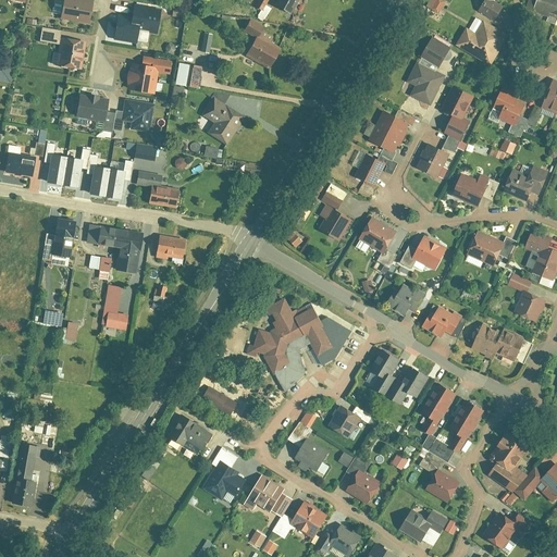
[(88,26),(94,1),(88,0),(62,0),(59,20),(88,26)]
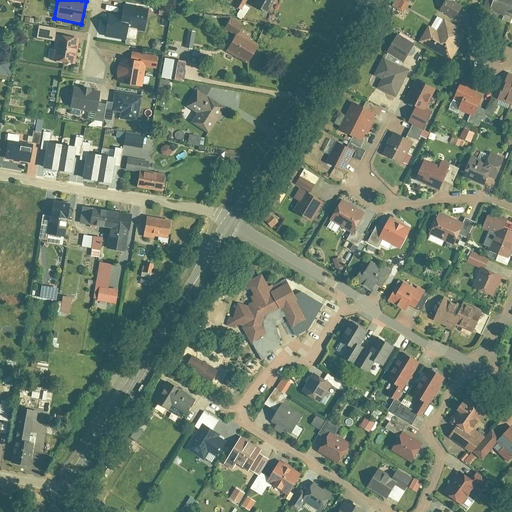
[(255,0),(251,8),(265,14),(272,0),(255,0)]
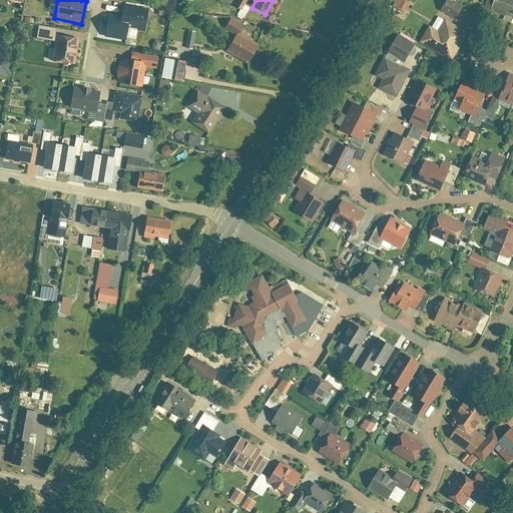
[(460,22),(469,8),(454,0),(447,0),(441,10),(460,22)]
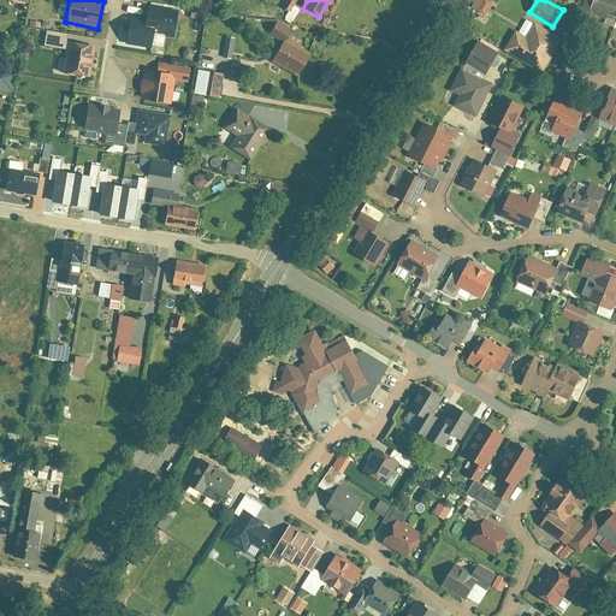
[(615,0),(591,0),(587,12),(615,22),(615,0)]
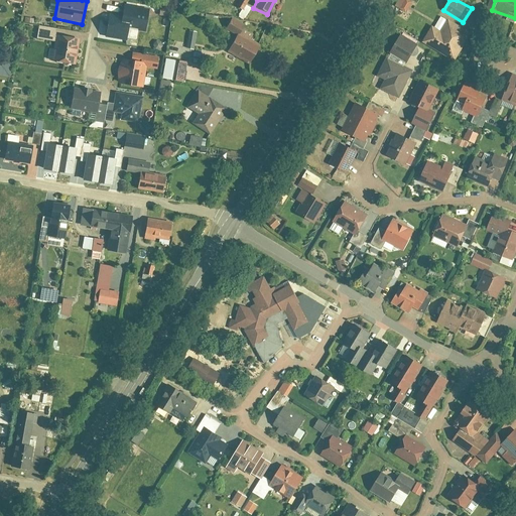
[(145,34),(149,11),(119,6),(117,18),(108,17),(105,37),(126,42),(128,31),(145,34)]
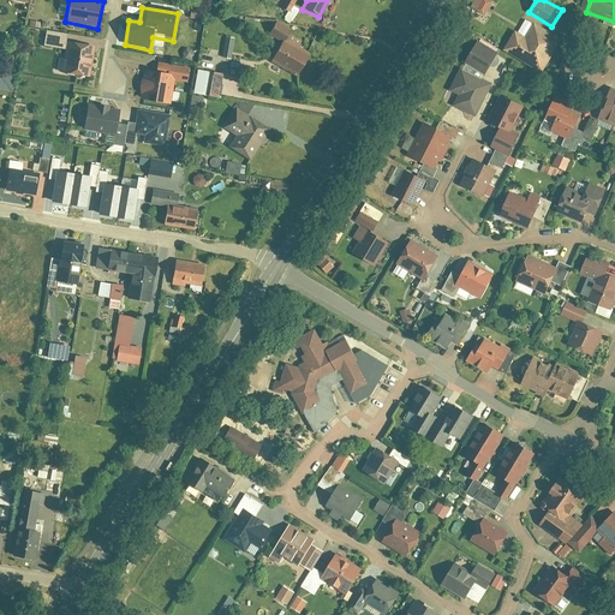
[(514,31),(502,51),(539,73),(561,40),(533,23),(524,37),(514,31)]
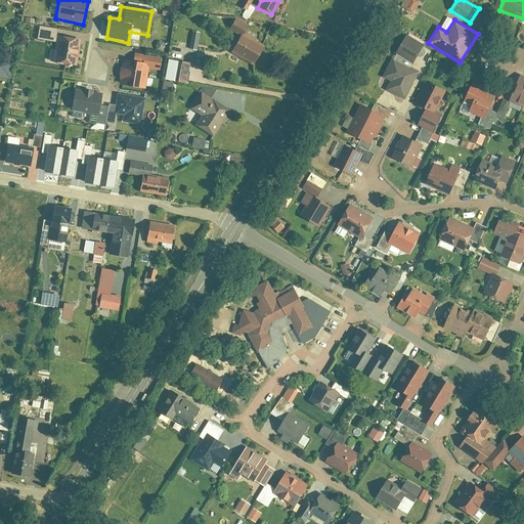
[(228,53),(252,67),(266,47),(243,34),(228,53)]
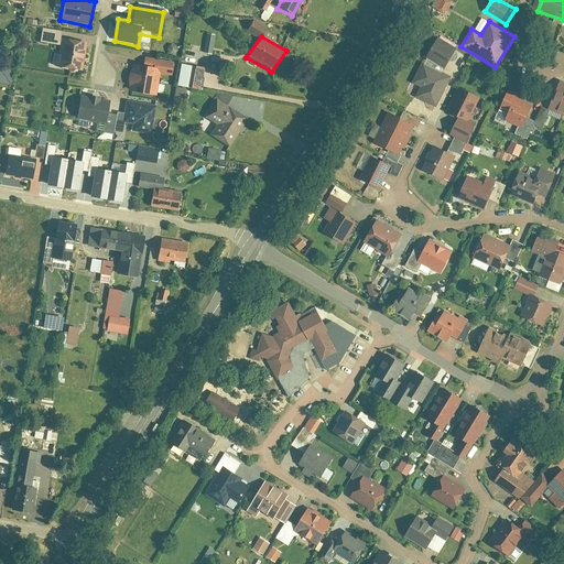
[(88,42),(58,38),(54,67),(84,72),(88,42)]
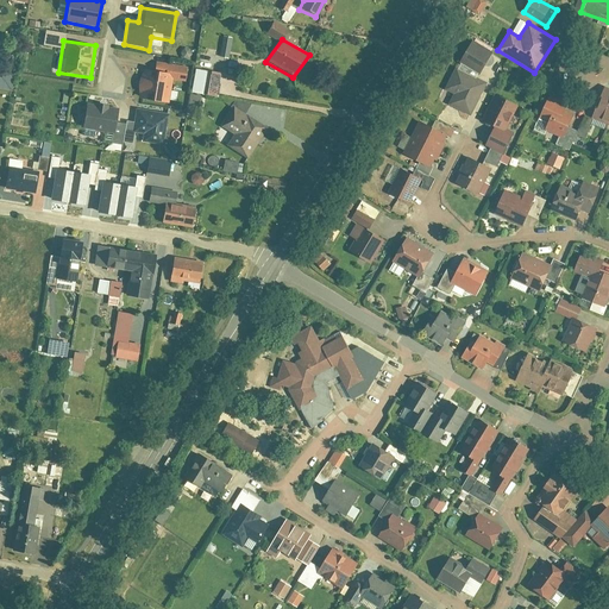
[(478,74),(491,52),(473,41),(460,62),(478,74)]
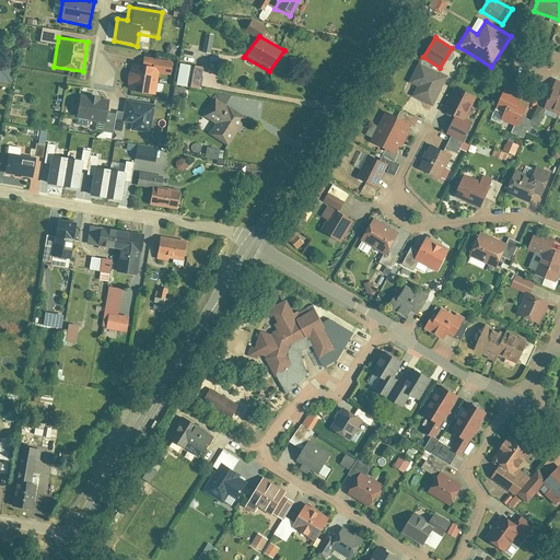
[(171,78),(173,63),(142,59),(140,68),(131,67),(127,93),(155,97),(159,76),(171,78)]
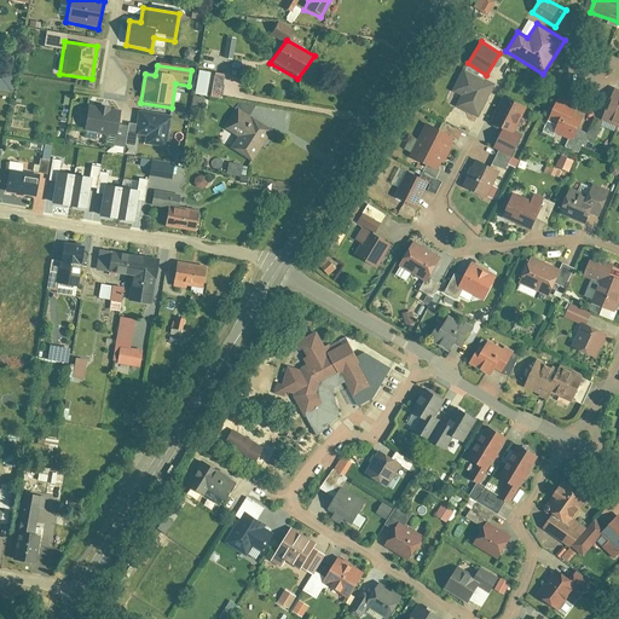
[(445,103),(476,116),(493,81),(463,68),(445,103)]
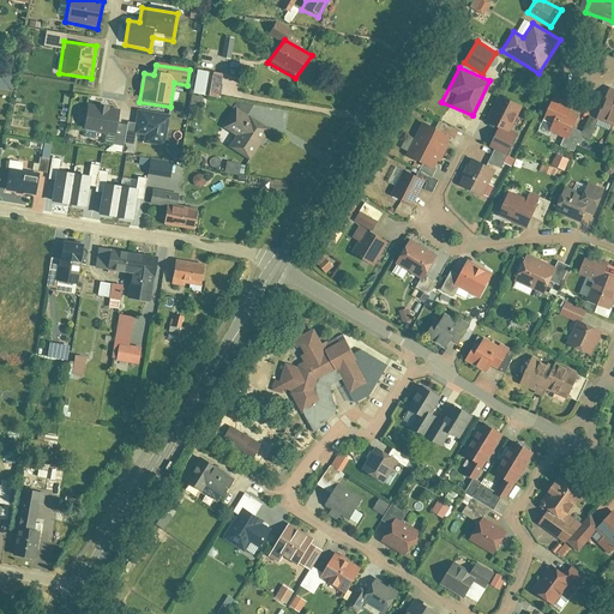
[(613,121),(613,92),(609,91),(599,116),(613,122),(613,121)]
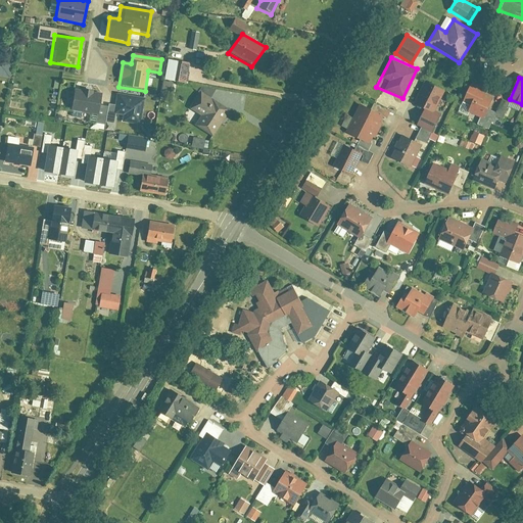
[(419,125),(432,131),(438,117),(432,114),(444,90),(425,81),(414,103),(426,108),(419,125)]
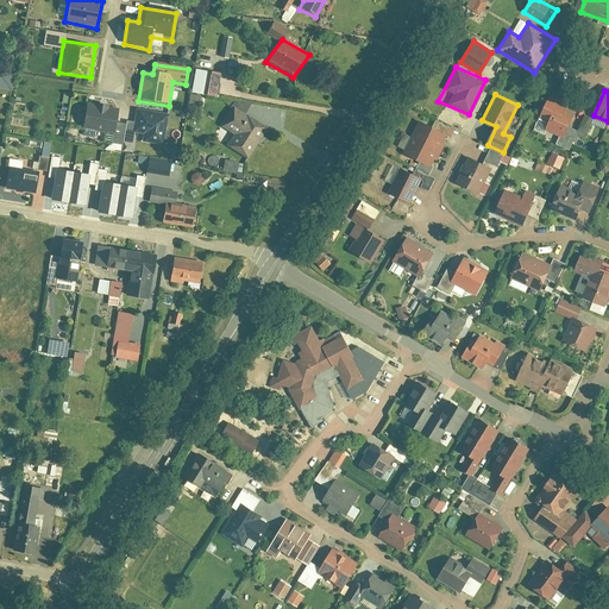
[(544,129),(563,137),(573,113),(542,100),(535,117),(547,121),(544,129)]
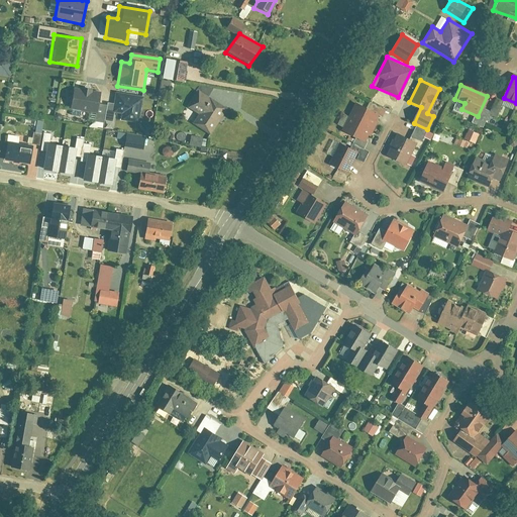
[(71,108),(97,113),(101,93),(75,88),(71,108)]
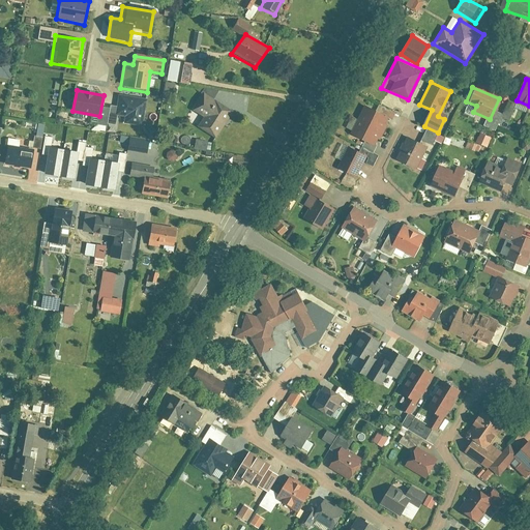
[(232,114),(204,94),(192,112),(208,123),(202,133),(213,142),(232,114)]
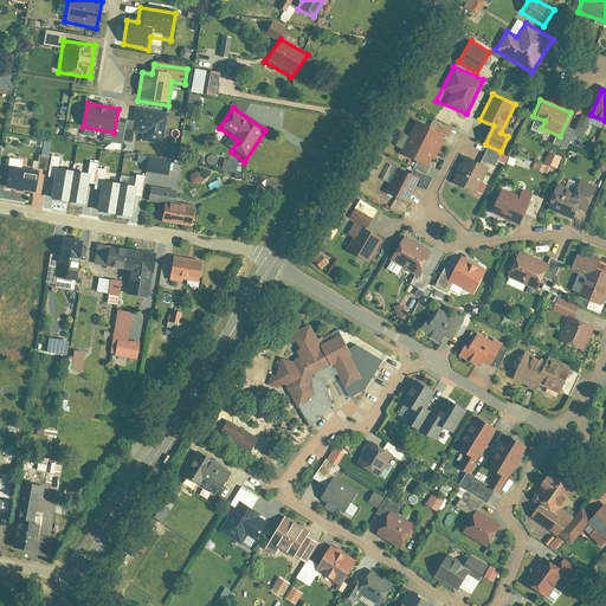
[(171,114),(139,109),(135,130),(147,131),(144,141),(165,144),(171,114)]
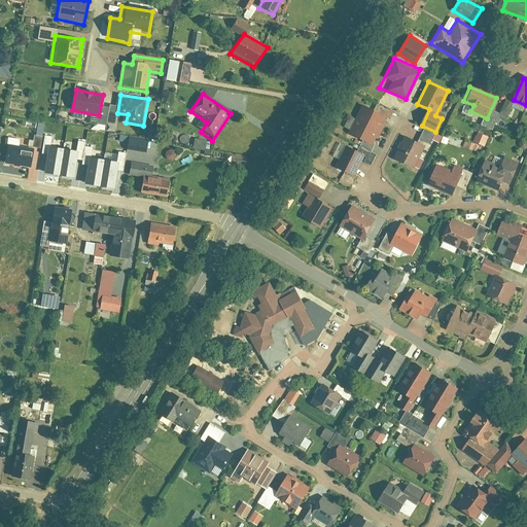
[(386,116),(361,104),(346,133),(372,145),(386,116)]
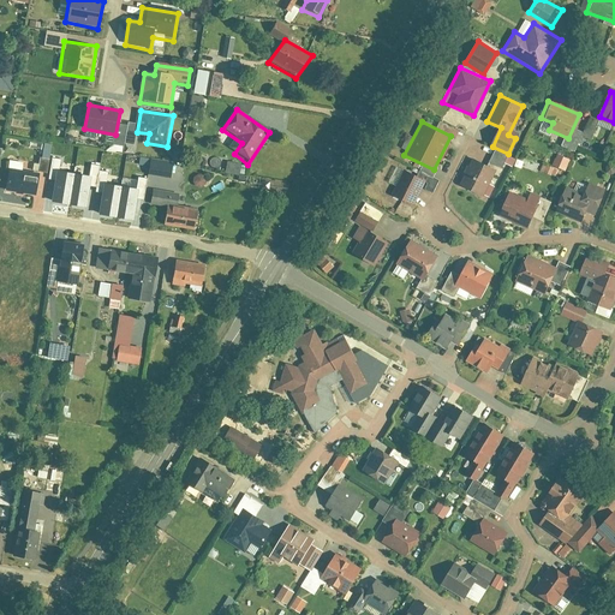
[(482,196),(494,168),(472,159),(459,185),(482,196)]
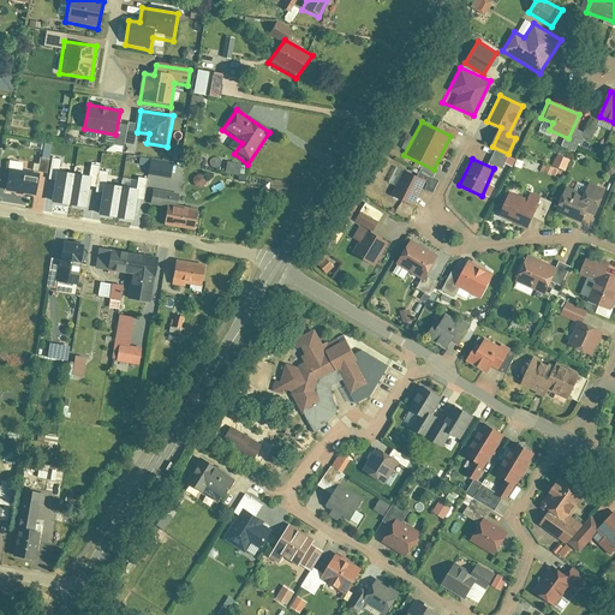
[(7,189),(36,193),(39,173),(11,168),(7,189)]
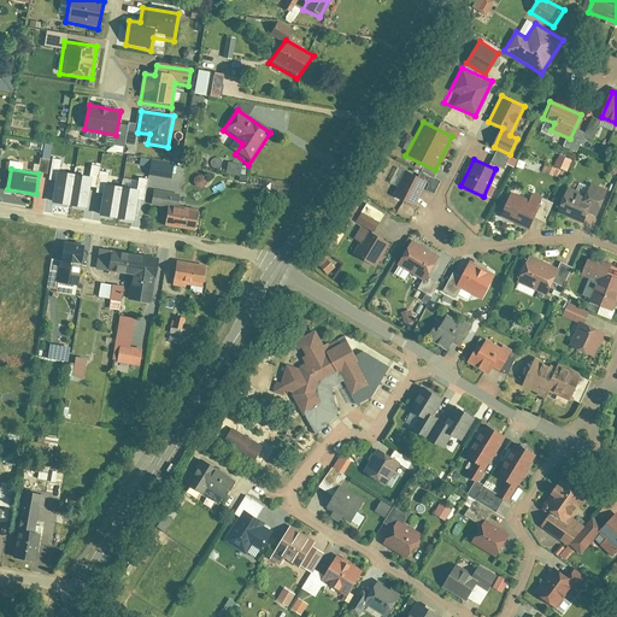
[(412,205),(425,181),(404,170),(391,194),(412,205)]
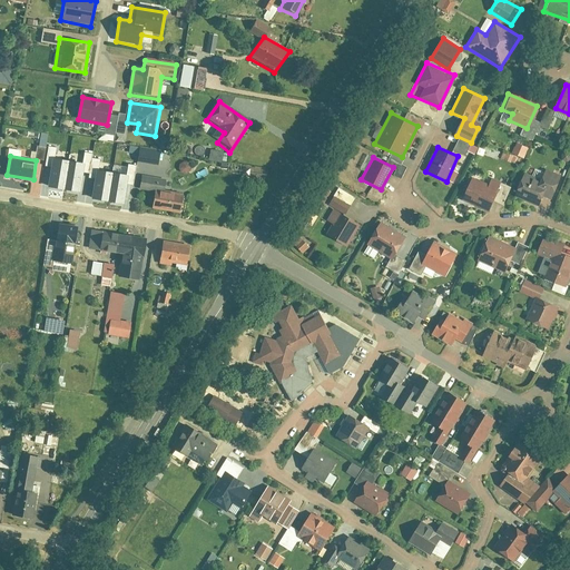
[(57,158),(52,186),(85,190),(88,163),(57,158)]
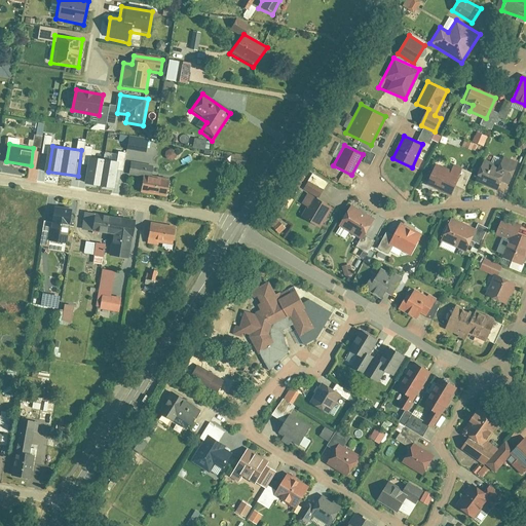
[(94,158),(89,183),(118,188),(122,162),(94,158)]
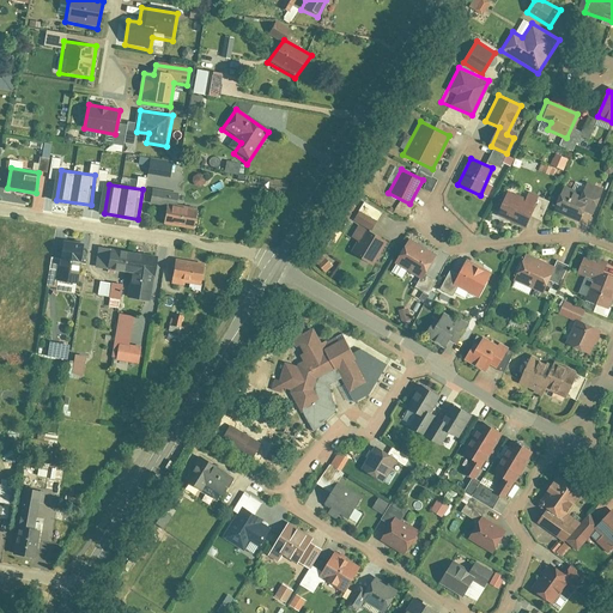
[(580,193),(562,187),(550,211),(578,222),(583,210),(593,213),(604,190),(586,184),(580,193)]
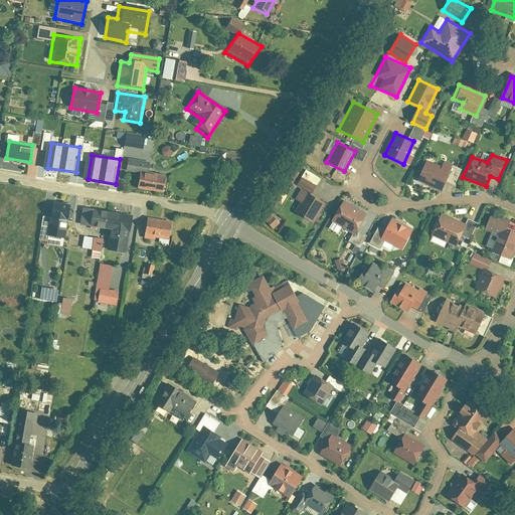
[(450,172),(423,160),(414,179),(441,190),(450,172)]
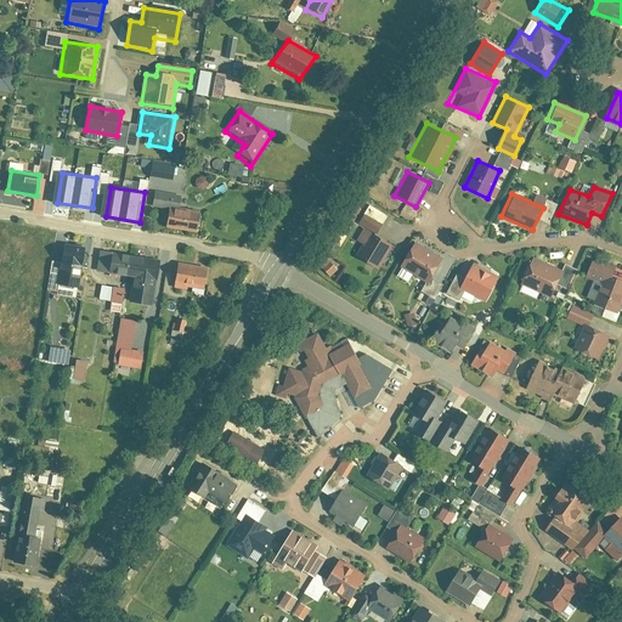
[(168,226),(197,232),(201,213),(170,208),(168,226)]
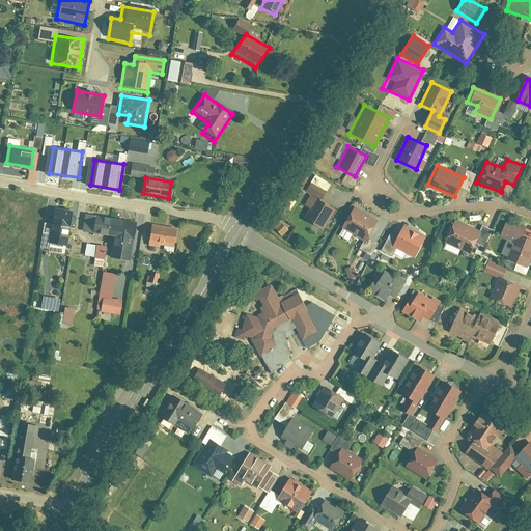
[(323,229),(336,207),(312,194),(305,205),(310,208),(304,218),(323,229)]
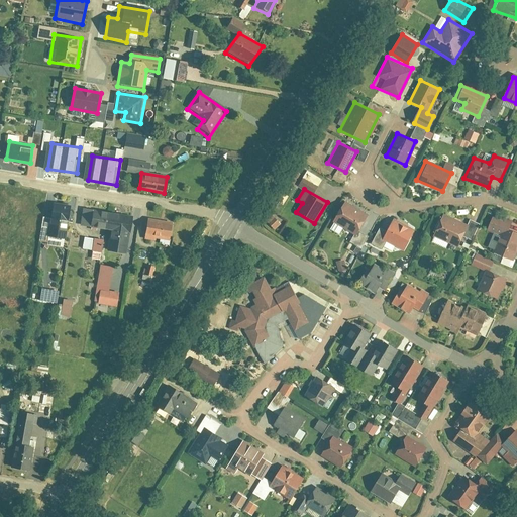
[(355,235),(367,214),(342,201),(331,222),(355,235)]
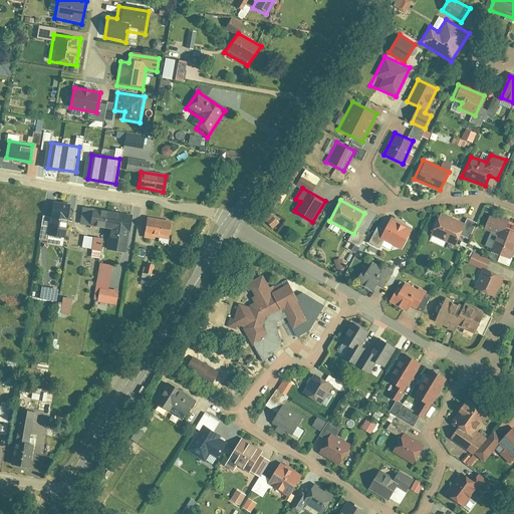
[(63,245),(69,206),(51,203),(45,242),(63,245)]
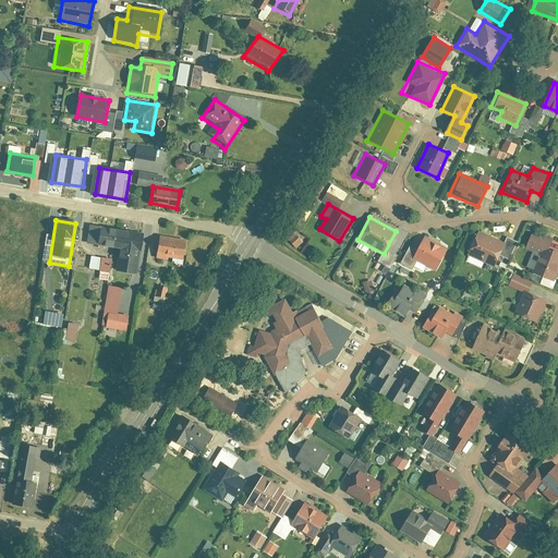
[(465,254),(494,265),(504,242),(475,231),(465,254)]
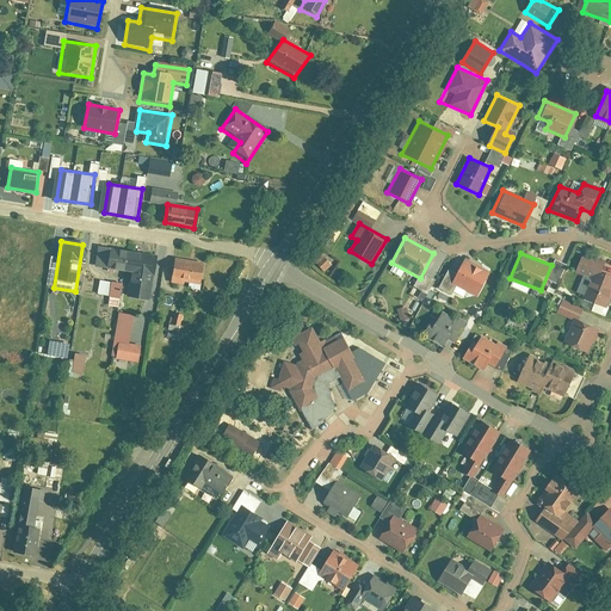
[(124,296),(152,301),(159,265),(104,254),(102,270),(129,275),(124,296)]
